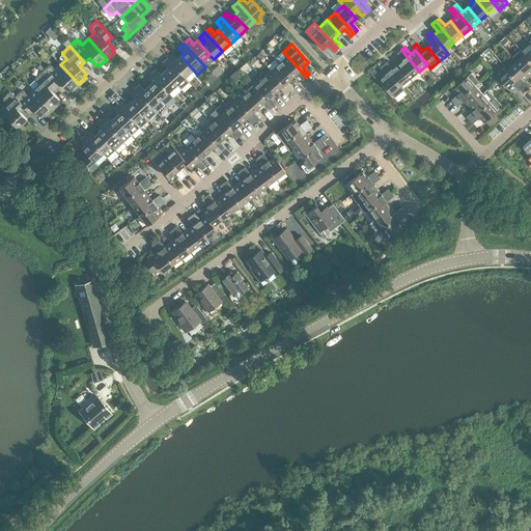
[(419,72),(401,50),(397,53),(403,60),(398,64),(410,79),(419,72)]
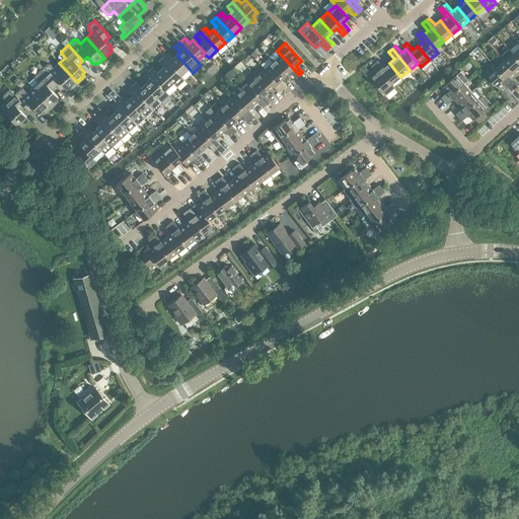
[(518,60),(513,54),(509,49),(501,56),(505,61),(517,74),(518,72),(518,60)]
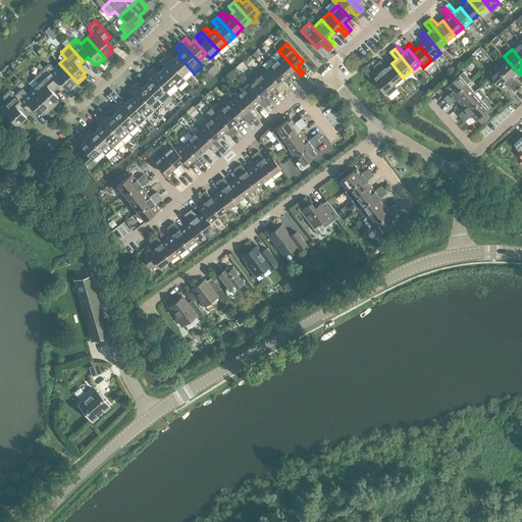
[(190,68),(177,55),(173,59),(171,56),(172,56),(169,53),(164,57),(181,75),(190,68)]
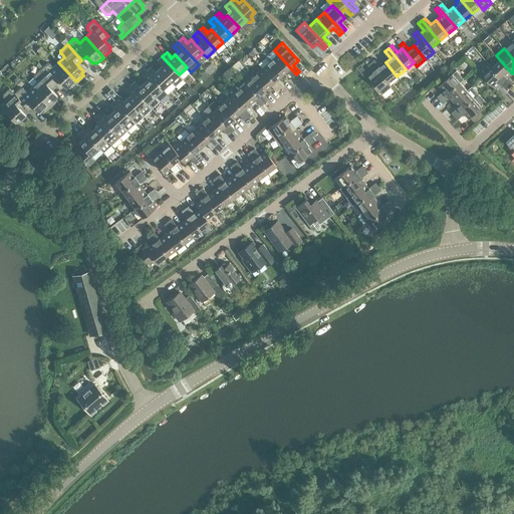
[(292,77),(296,74),(278,54),(270,61),(281,75),(286,71),(292,77)]
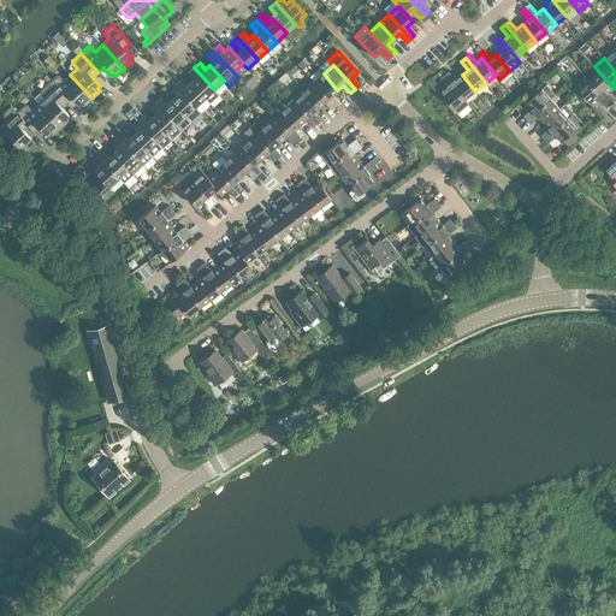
[(219,95),(214,89),(194,67),(188,73),(191,77),(193,76),(195,78),(190,83),(209,104),(219,95)]
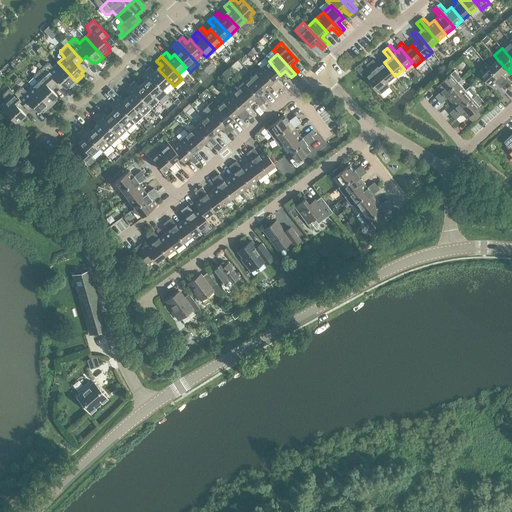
[(395,76),(384,62),(379,66),(373,59),(370,62),(387,83),(395,76)]
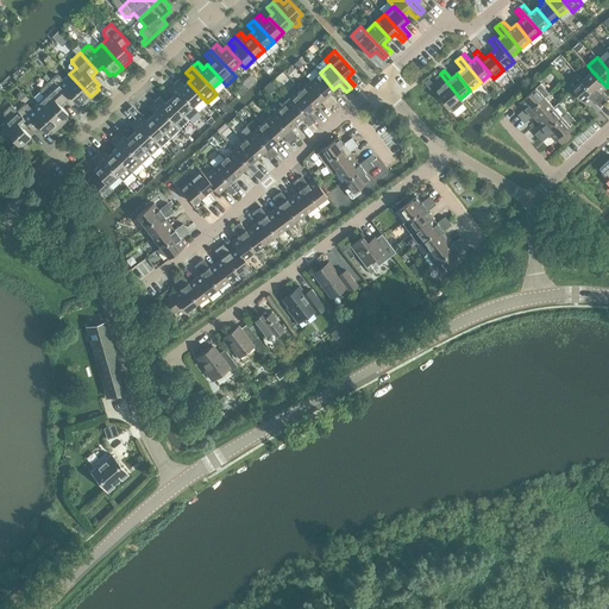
[(601,92),(607,87),(592,71),(583,80),(604,104),(608,100),(601,92)]
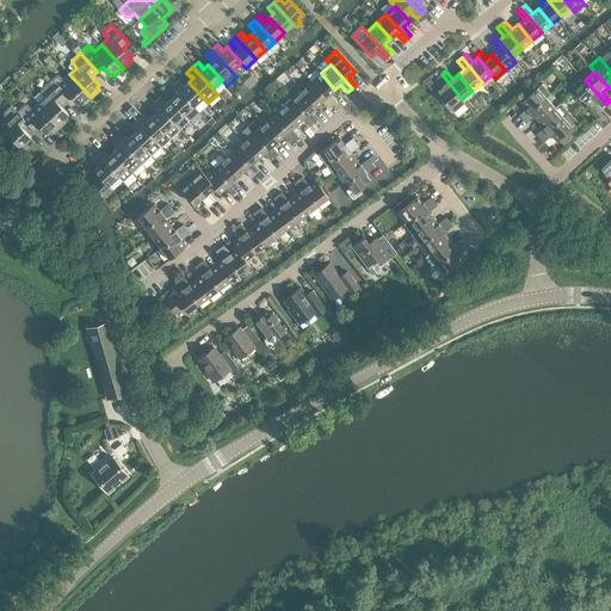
[(329,94),(334,90),(321,73),(312,82),(332,106),(337,103),(329,94)]
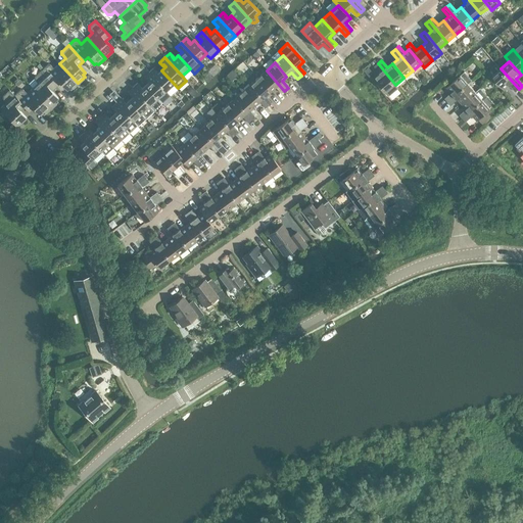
[(78,83),(59,63),(53,68),(50,65),(50,64),(49,64),(48,64),(47,65),(41,70),(56,87),(60,83),(67,90),(68,88),(70,90),(78,83)]
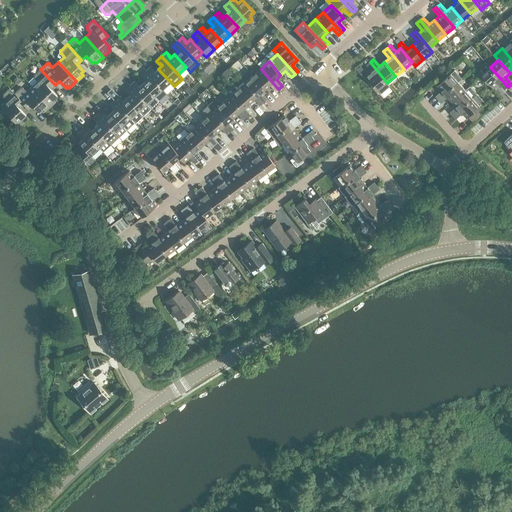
[(387,83),(370,62),(366,65),(372,72),(367,76),(382,94),(390,86),(387,83)]
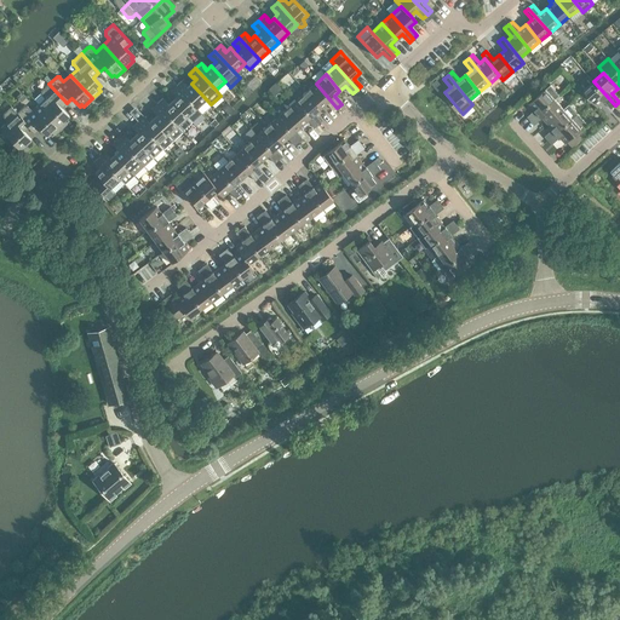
[(254,76),(246,85),(253,91),(262,82),(254,76)]
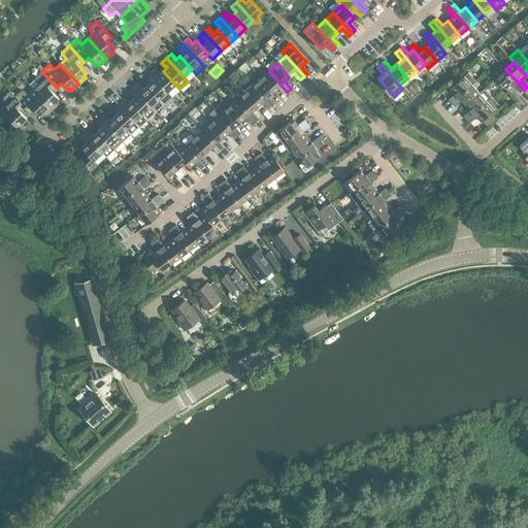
[(524,90),(505,69),(501,65),(493,72),(509,91),(515,86),(521,93),(524,90)]
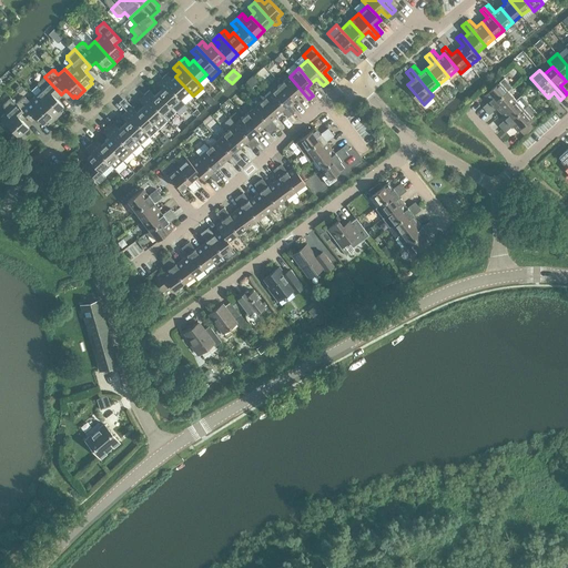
[(193,95),(175,77),(171,80),(170,78),(166,73),(161,79),(184,104),(193,95)]
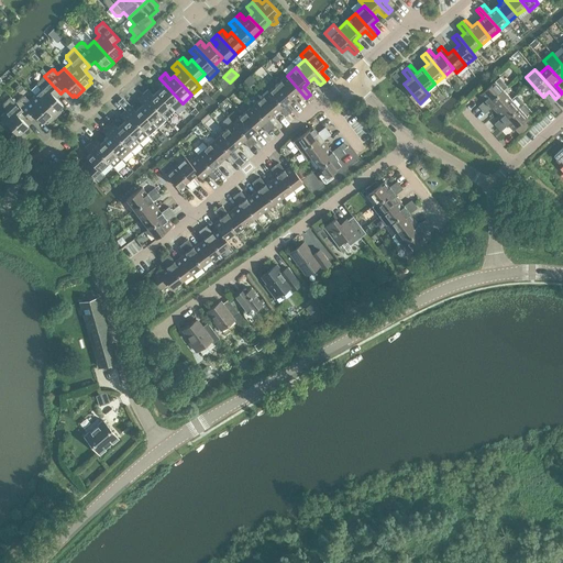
[(56,98),(61,94),(44,76),(37,81),(37,83),(37,84),(37,85),(37,86),(41,89),(35,95),(55,117),(63,109),(61,107),(63,106),(56,98)]
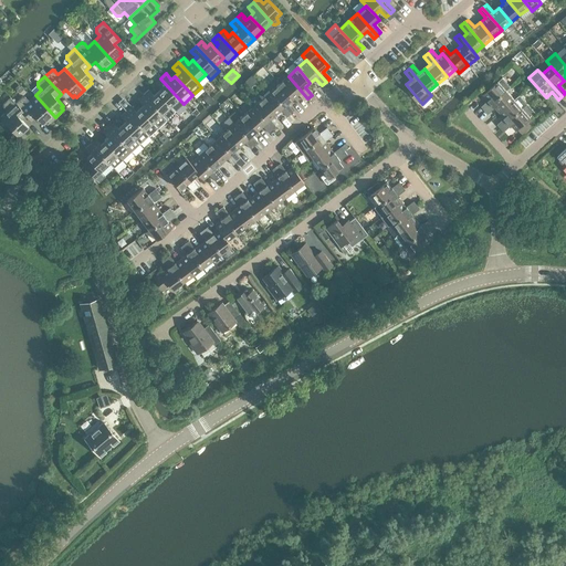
[(307,98),(289,76),(280,84),(292,98),(297,94),(304,102),(307,98)]
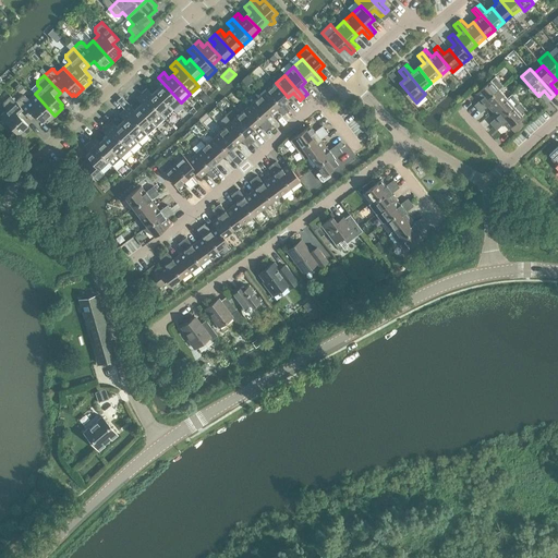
[(482,99),(474,106),(477,109),(499,89),(504,86),(496,76),(477,94),(482,99)]
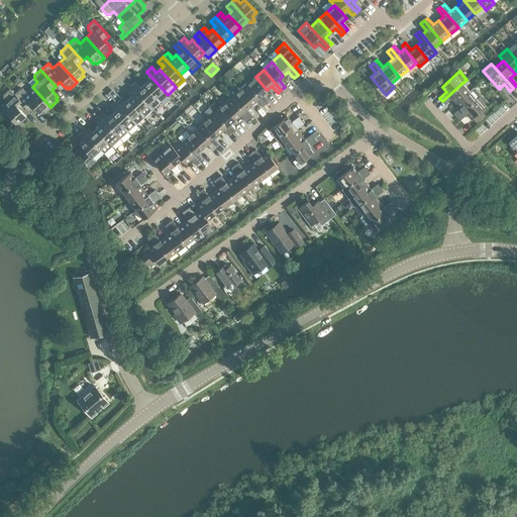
[(168,95),(146,72),(141,76),(144,80),(145,79),(147,81),(143,85),(160,102),(168,95)]
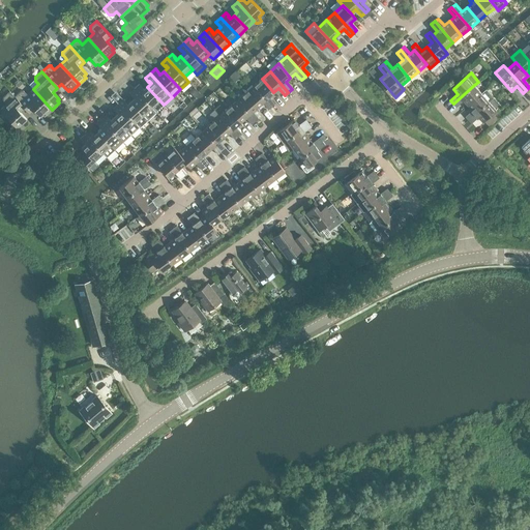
[(269,96),(273,92),(262,79),(253,86),(271,107),(275,104),(269,96)]
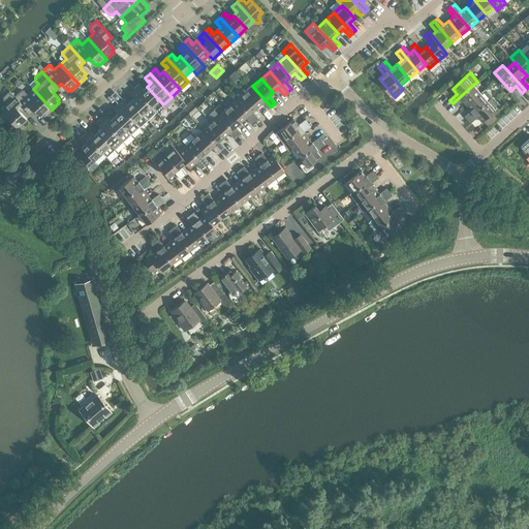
[(163,104),(147,87),(144,90),(142,88),(142,87),(138,84),(133,89),(155,112),(163,104)]
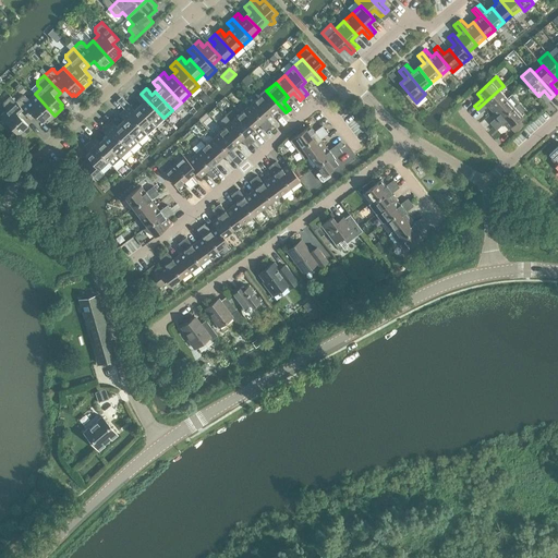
[(493,111),(508,98),(499,89),(477,109),(481,112),(488,106),(493,111)]
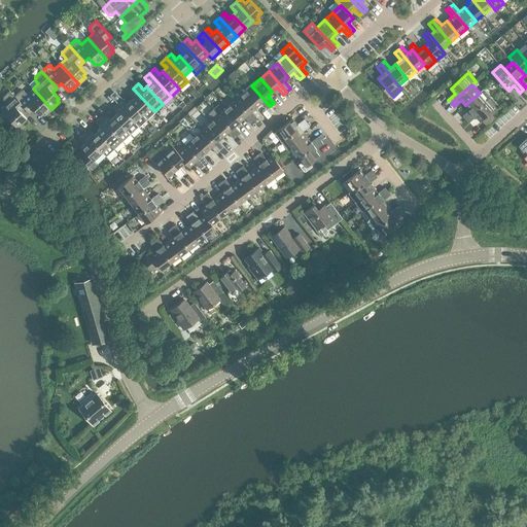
[(267,109),(270,106),(251,85),(243,93),(255,107),(260,102),(267,109)]
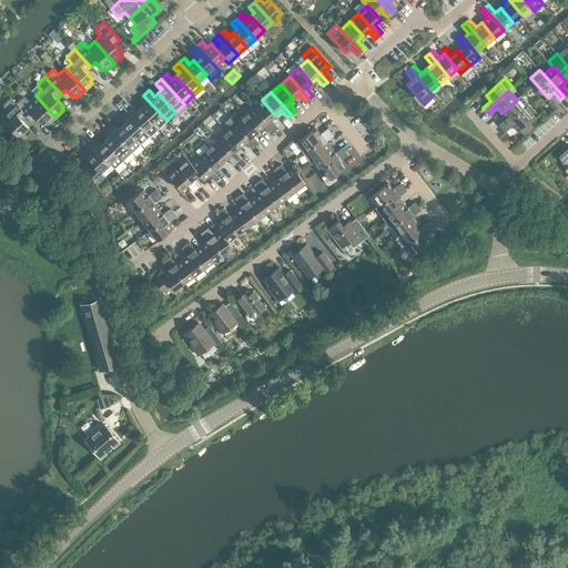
[(208,93),(203,98),(209,104),(214,100),(208,93)]
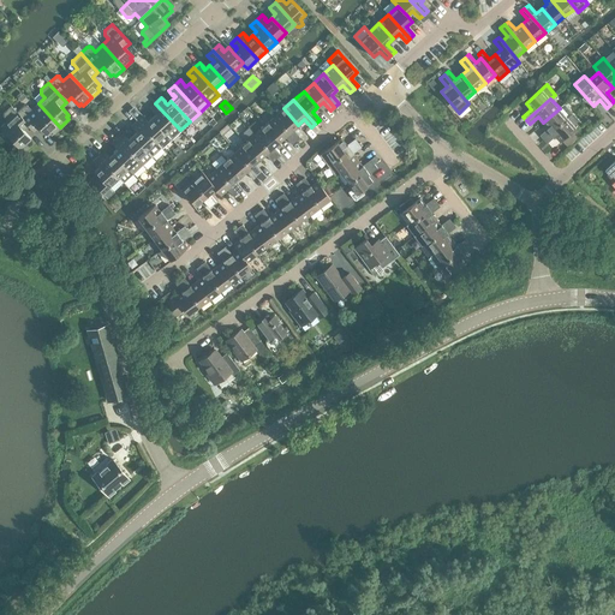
[(60,127),(39,103),(31,109),(28,106),(27,106),(27,105),(25,105),(24,106),(17,112),(27,123),(25,123),(34,132),(40,126),(47,135),(49,132),(52,135),(60,127)]
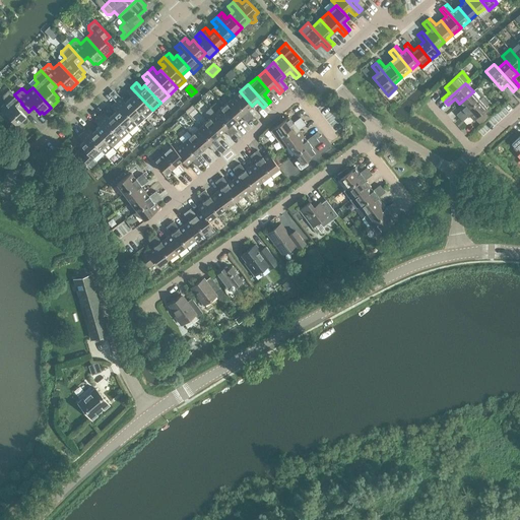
[(152,110),(131,87),(127,91),(130,94),(132,96),(128,100),(144,118),(152,110)]
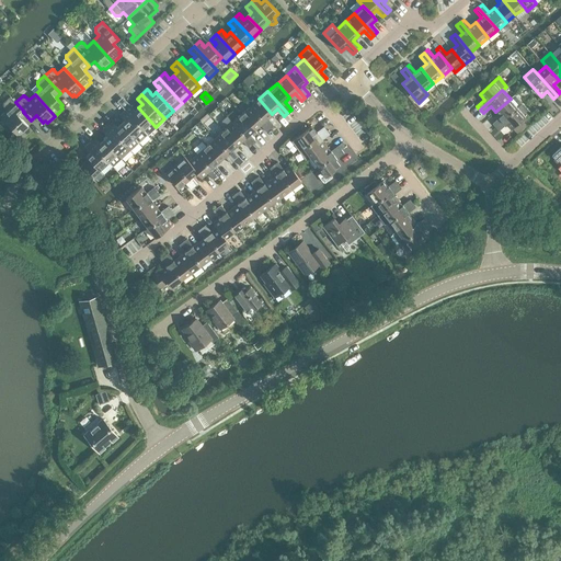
[(496,127),(523,103),(515,94),(511,99),(495,112),(501,117),(493,124),(496,127)]
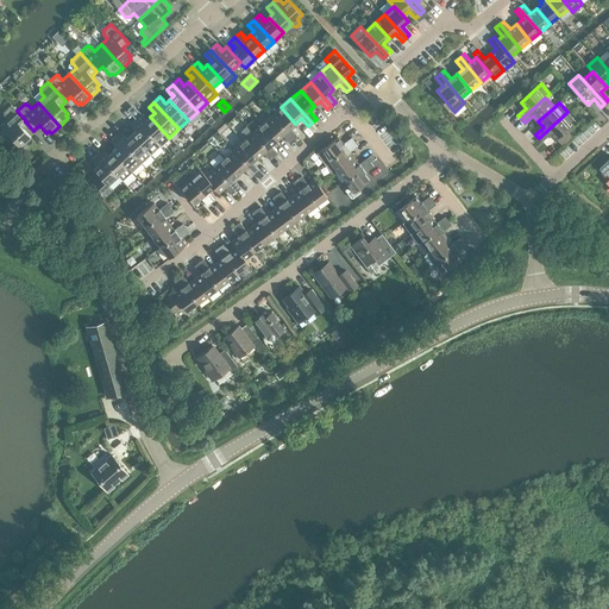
[(20,126),(25,121),(26,121),(17,111),(11,105),(4,112),(4,113),(4,114),(4,115),(7,119),(0,126),(2,129),(0,131),(0,132),(5,137),(8,135),(20,146),(31,137),(20,126)]
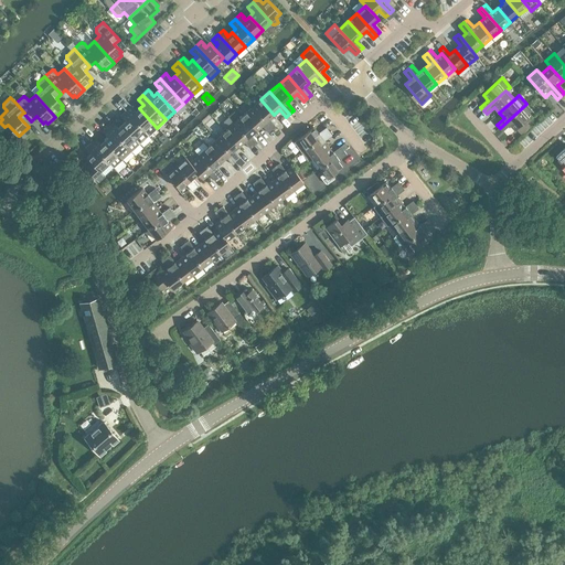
[(269,119),(274,115),(260,99),(252,107),(272,129),(276,126),(269,119)]
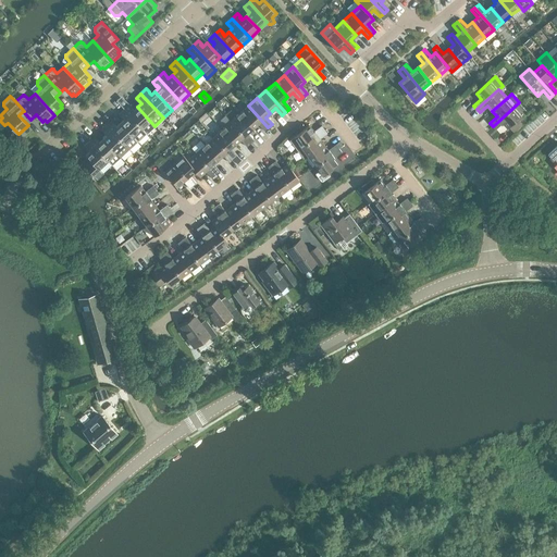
[(508,128),(522,115),(528,111),(519,102),(493,126),(496,130),(504,123),(508,128)]
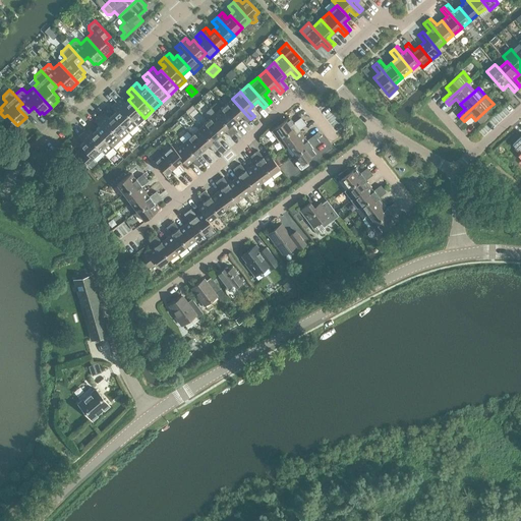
[(145,118),(128,100),(125,104),(123,102),(123,101),(120,98),(116,102),(136,125),(145,118)]
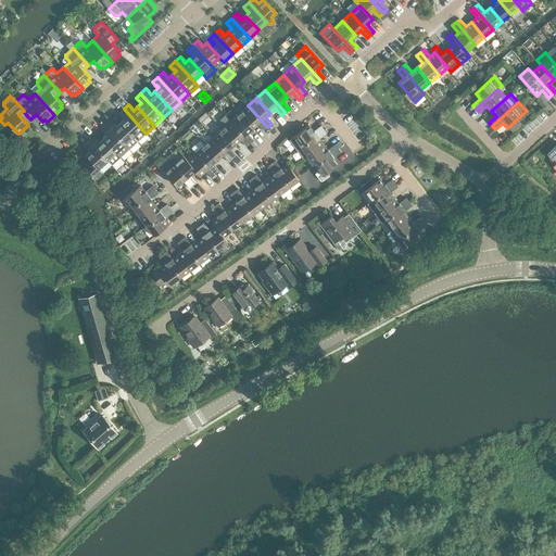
[(267,127),(248,105),(239,114),(252,128),(257,124),(264,130),(267,127)]
